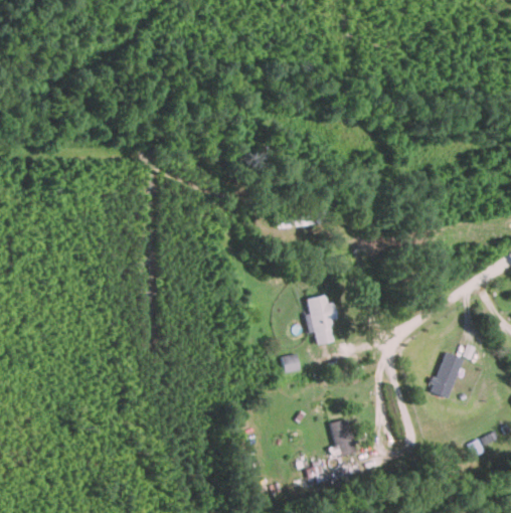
[(325,224),(324,207),(276,209),(277,227),(325,224)]
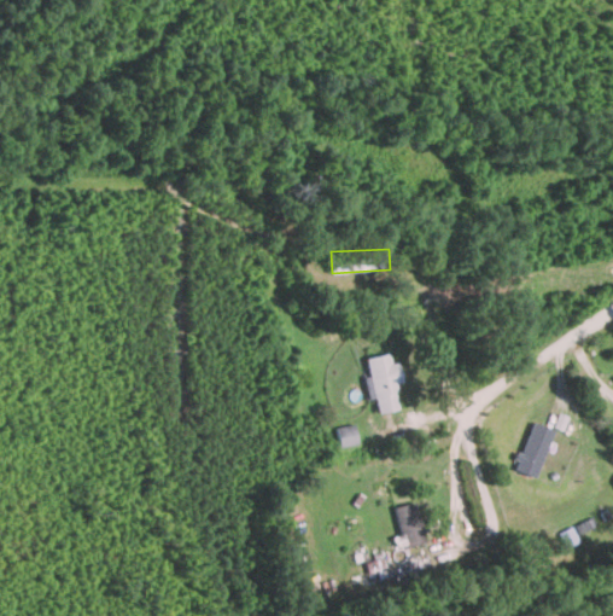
[(380,414),(402,410),(397,385),(404,384),(400,362),(393,364),(391,353),(368,359),(380,414)]
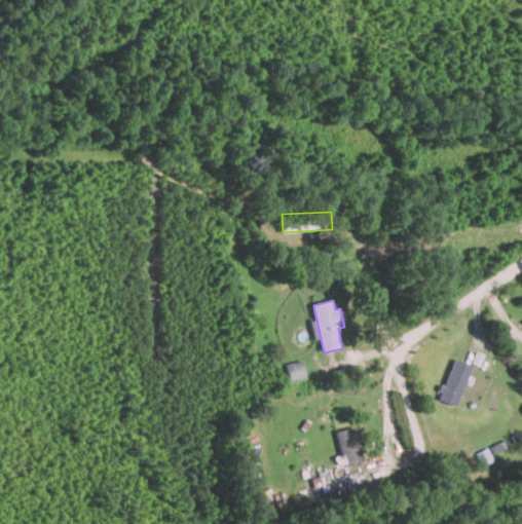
[(292,381),(308,378),(304,361),(289,365),(292,381)]
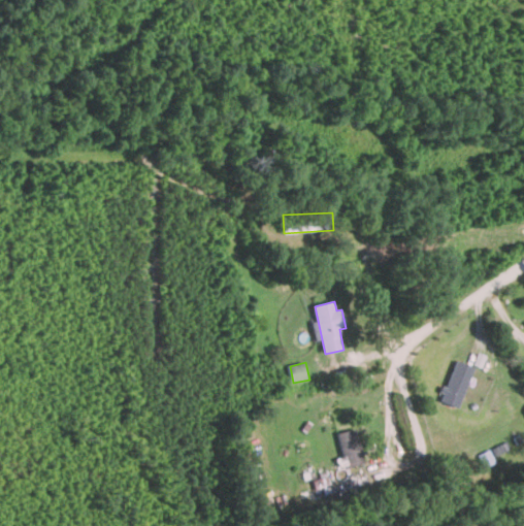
[(475,367),(455,362),(444,402),(463,408),(475,367)]
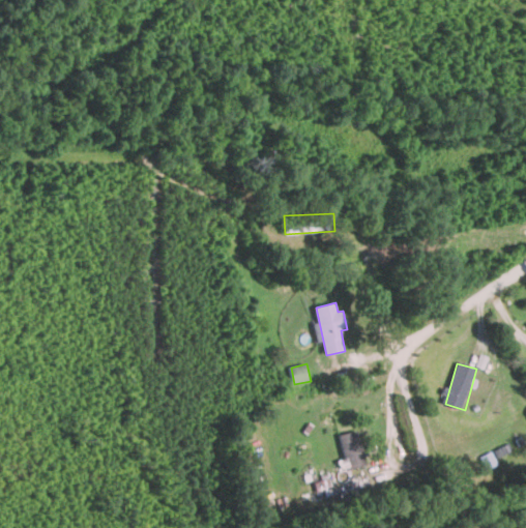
[(350,470),(368,465),(358,431),(341,436),(350,470)]
